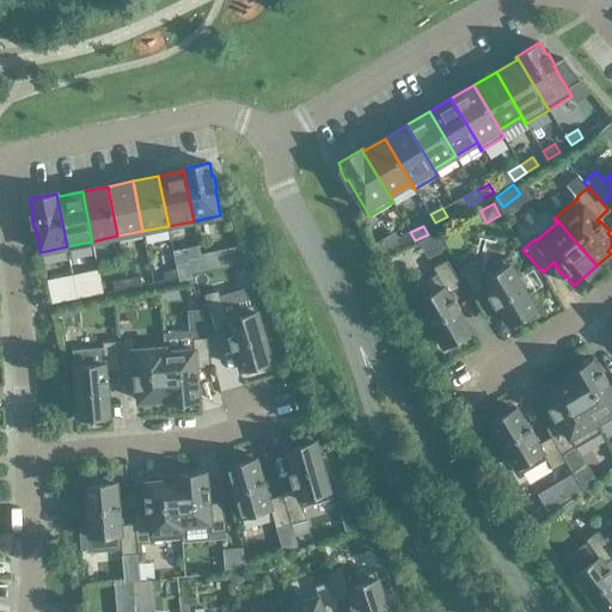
[(402,246),(415,240),(410,232),(398,238),(402,246)]
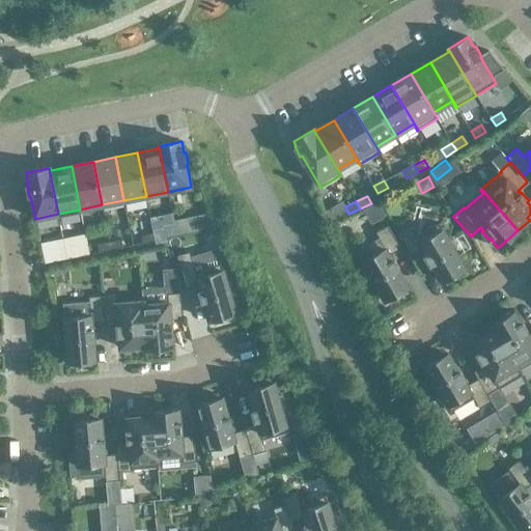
[(174,221),(175,227),(177,234),(189,232),(193,231),(210,226),(206,214),(174,221)]
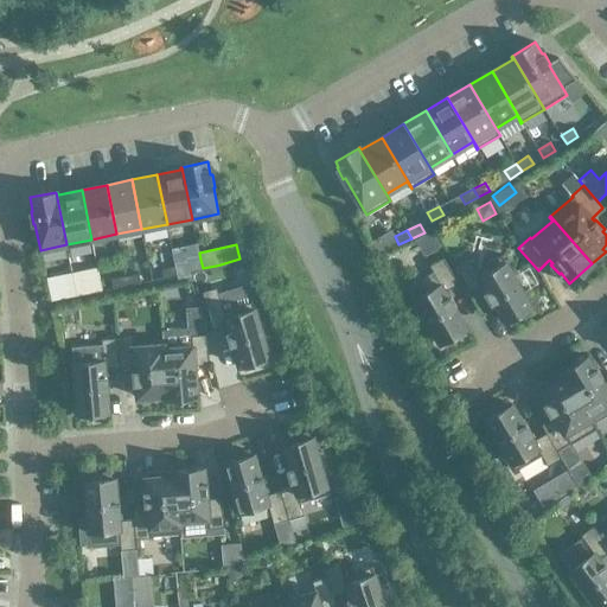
[(446,292),(459,283),(439,250),(426,259),(434,272),(407,287),(440,344),(443,342),(447,345),(465,334),(462,330),(467,327),(455,308),(457,307),(451,295),(448,296),(446,292)]
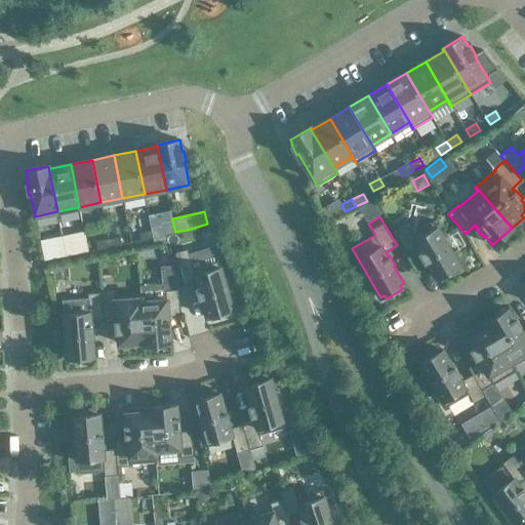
[(459,265),(434,220),(411,234),(405,225),(394,231),(407,253),(418,247),(420,251),(419,252),(426,263),(427,261),(437,278),(440,276),(442,280),(458,271),(456,267),(459,265)]
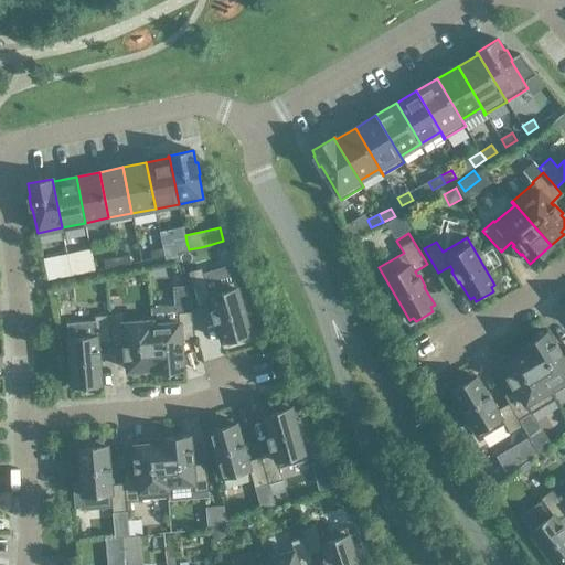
[(176,253),(188,251),(187,242),(173,245),(176,253)]
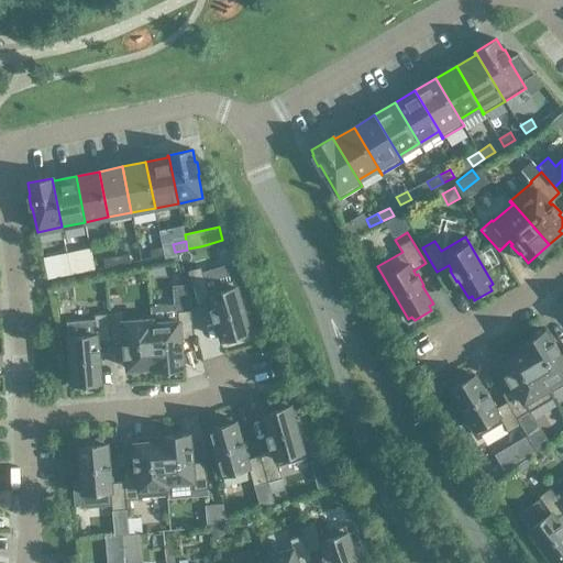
[(152,258),(164,255),(163,247),(150,250),(152,258)]
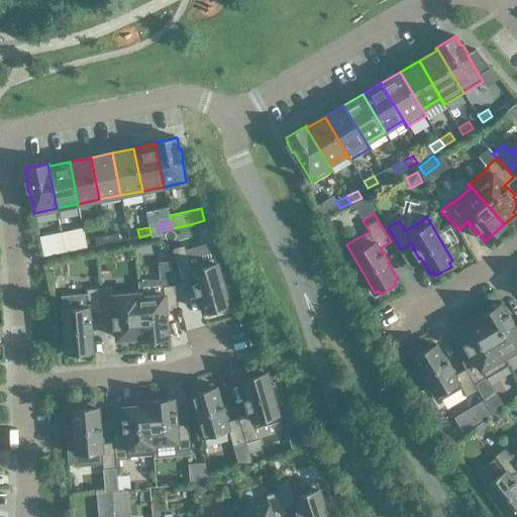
[(83,228),(62,232),(66,251),(78,249),(87,247),(83,228)]
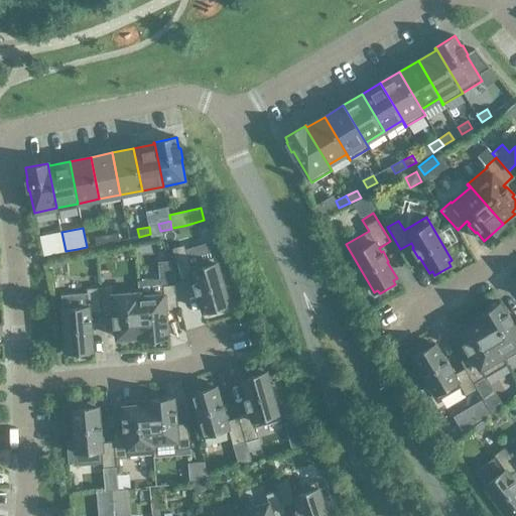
[(53,254),(66,251),(61,232),(40,236),(44,255),(53,254)]
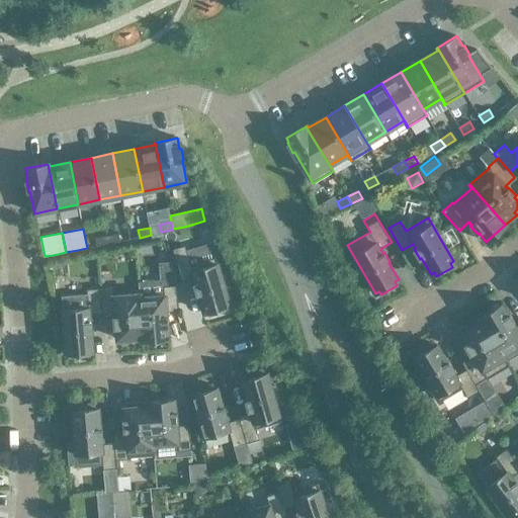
[(108,244),(120,242),(118,234),(107,236),(108,244)]
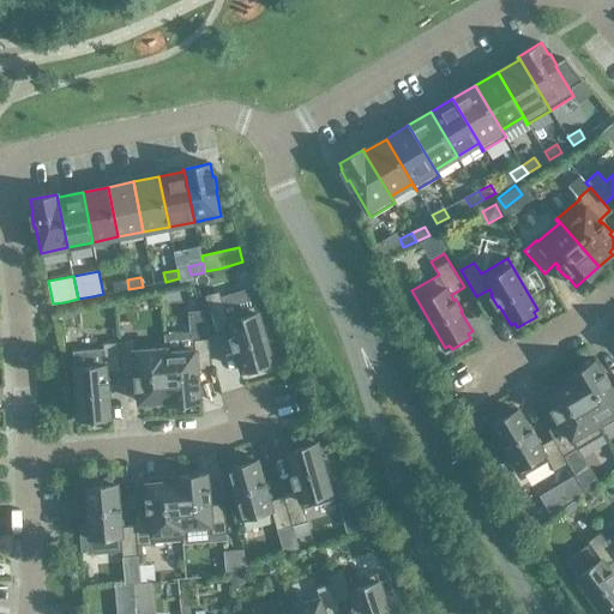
[(115,292),(128,289),(127,280),(113,282),(115,292)]
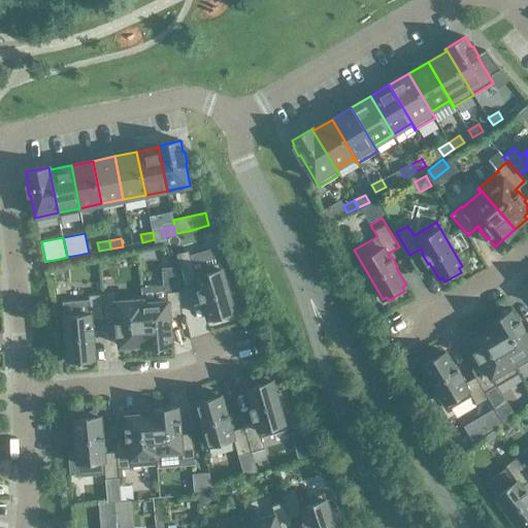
[(234,310),(231,299),(235,298),(230,279),(225,281),(220,262),(194,269),(189,251),(175,254),(186,287),(198,284),(199,289),(198,289),(201,300),(202,299),(208,319),(211,318),(213,322),(231,317),(230,312),(234,310)]
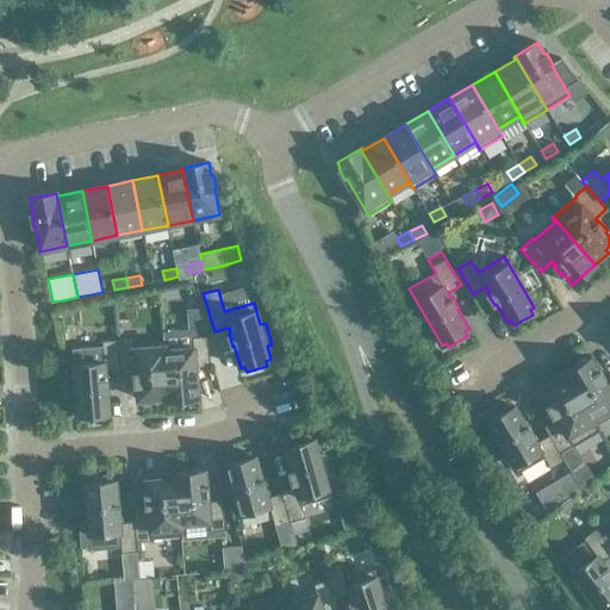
[(199,385),(198,372),(195,372),(195,367),(211,366),(209,336),(192,337),(193,348),(166,350),(165,346),(163,346),(168,400),(198,398),(197,385),(199,385)]
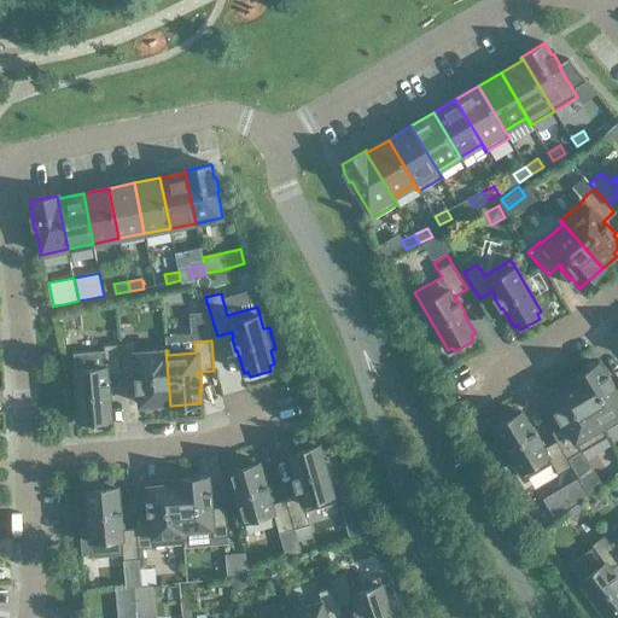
[(170,406),(165,350),(136,353),(135,343),(120,344),(122,374),(138,373),(138,378),(135,378),(136,391),(139,390),(140,404),(152,403),(152,408),(170,406)]
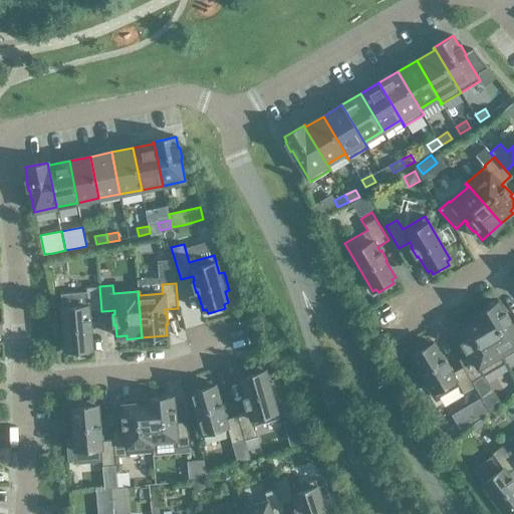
[(88,312),(101,311),(99,286),(86,287),(86,291),(60,293),(62,307),(65,350),(69,350),(70,354),(88,352),(88,348),(91,348),(90,328),(92,328),(91,317),(89,318),(88,312)]
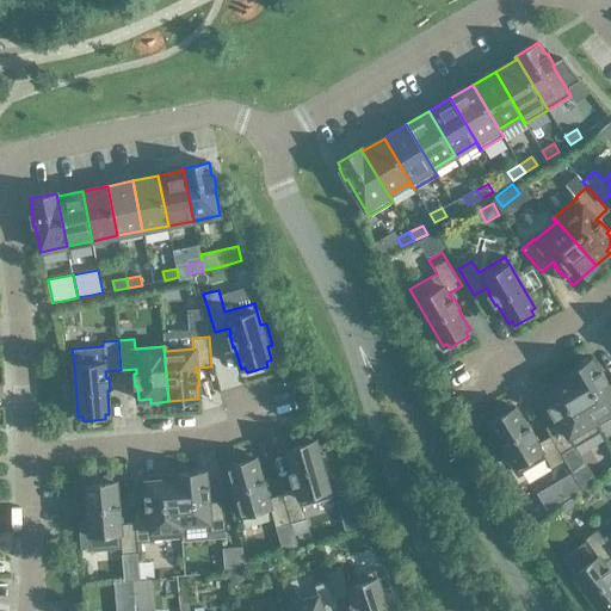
[(598,426),(610,418),(610,383),(608,386),(605,382),(608,381),(600,370),(599,371),(592,359),(566,375),(600,432),(602,432),(598,426)]
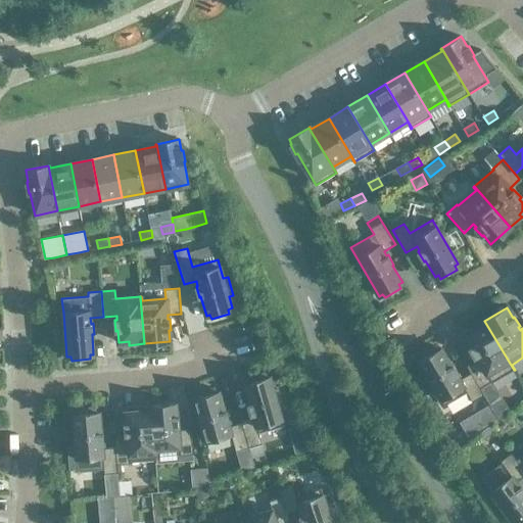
[(514,370),(484,321),(471,328),(473,331),(465,336),(470,346),(469,347),(474,358),(476,357),(478,360),(466,366),(471,373),(480,388),(490,381),(491,383),(514,370)]
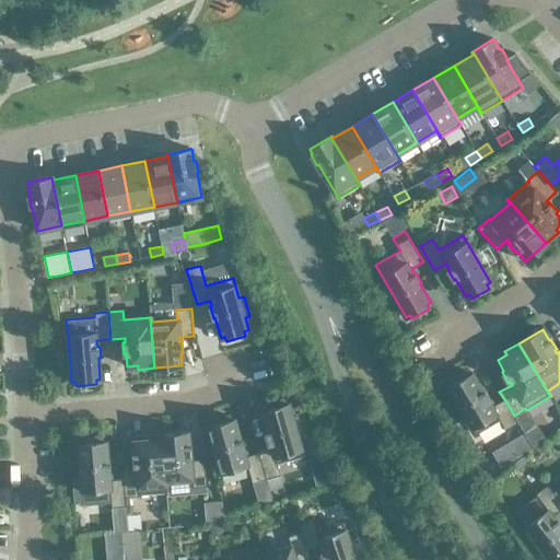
[(491,400),(485,391),(483,392),(473,373),(468,375),(466,371),(448,381),(452,385),(447,387),(476,434),(500,420),(505,430),(518,423),(514,416),(504,399),(492,407),(489,401),(491,400)]
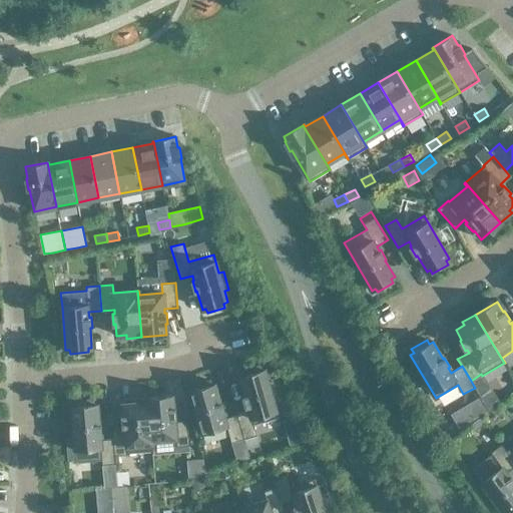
[(279,418),(273,399),(278,398),(272,380),(268,382),(265,370),(261,371),(260,367),(241,372),(243,376),(239,377),(244,396),(242,396),(245,407),(247,406),(248,412),(236,415),(243,439),(257,436),(253,425),(279,418)]
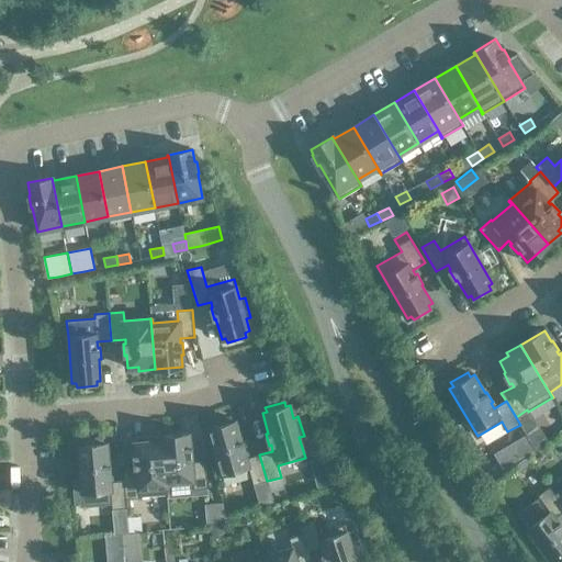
[(246,452),(243,440),(242,441),(235,420),(232,422),(229,417),(211,423),(212,427),(208,428),(221,474),(248,465),(254,485),(267,481),(259,454),(246,459),(245,452),(246,452)]
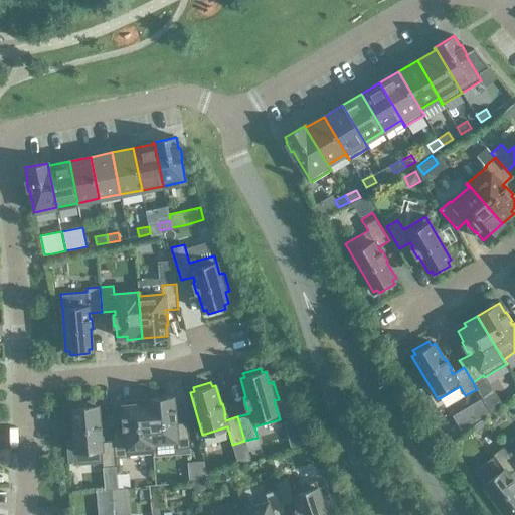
[(190,448),(188,422),(176,423),(175,419),(177,419),(176,408),(174,408),(173,397),(148,399),(153,453),(154,453),(153,443),(177,441),(177,449),(190,448)]
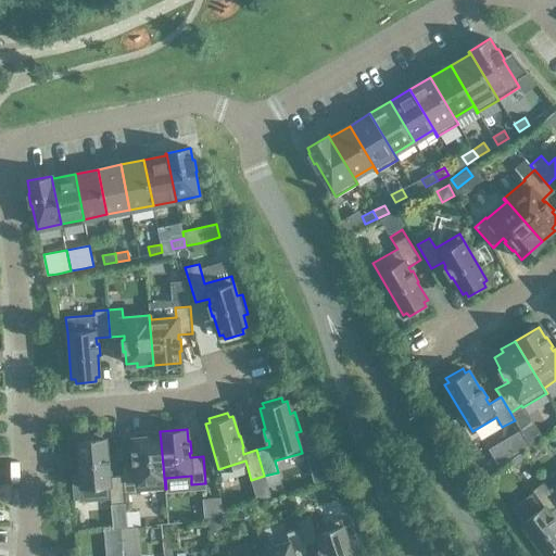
[(165,489),(160,431),(143,433),(144,437),(134,438),(135,450),(133,450),(134,462),(136,462),(136,466),(122,467),(123,476),(109,477),(110,484),(109,484),(111,498),(111,504),(125,503),(125,494),(139,493),(138,492),(165,489)]
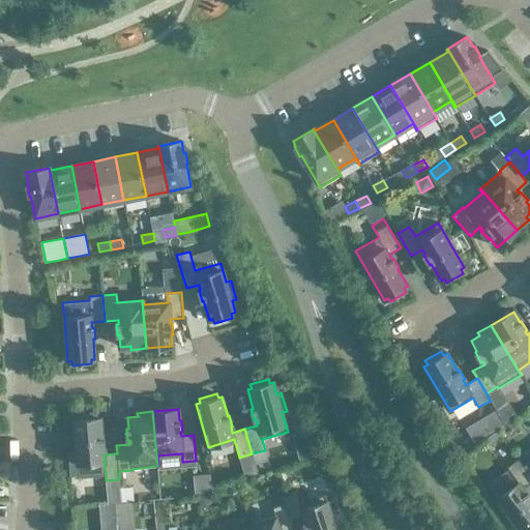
[(105,438),(102,438),(100,417),(96,418),(96,413),(78,415),(78,419),(74,420),(79,478),(106,475),(104,462),(105,462),(104,454),(104,449),(105,449),(105,438)]
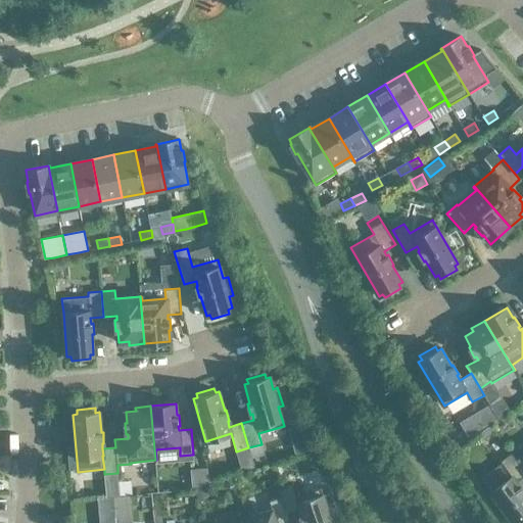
[(485,439),(494,432),(489,425),(480,433),(485,439)]
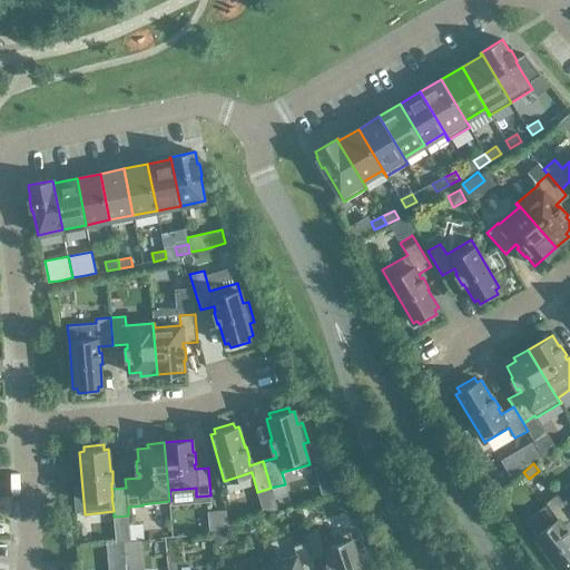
[(568,569),(569,569),(569,531),(568,529),(567,530),(562,524),(569,519),(569,511),(562,501),(557,494),(546,503),(558,519),(534,537),(560,569),(568,569)]
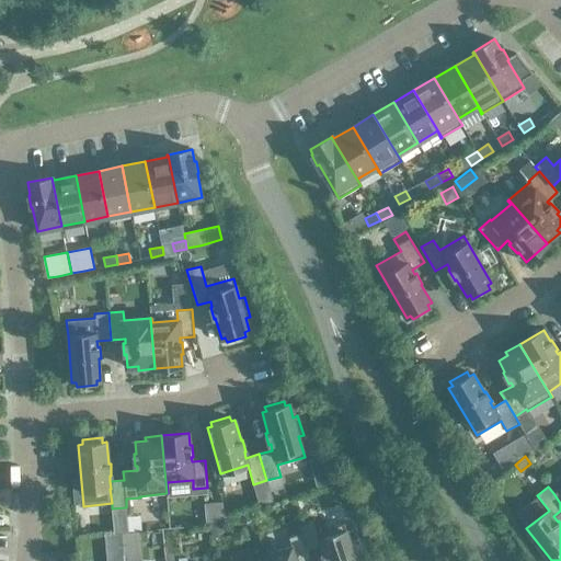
[(250,510),(237,515),(240,525),(253,519),(250,510)]
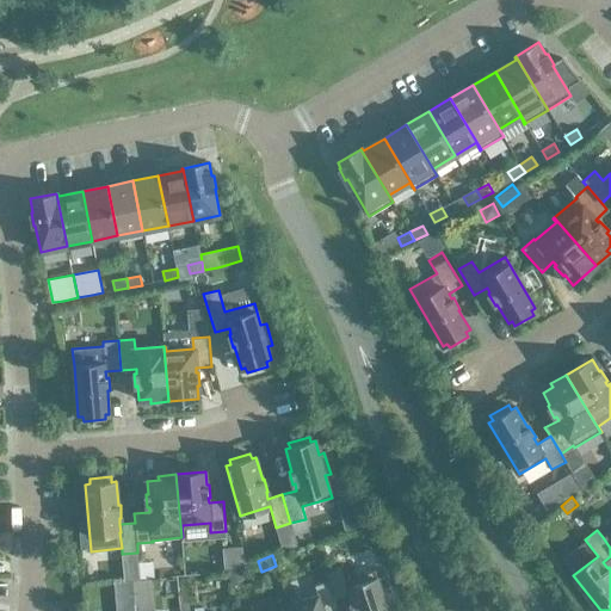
[(388,610),(375,569),(345,579),(341,567),(326,572),(329,581),(335,600),(350,596),(352,602),(350,602),(352,610),(388,610)]
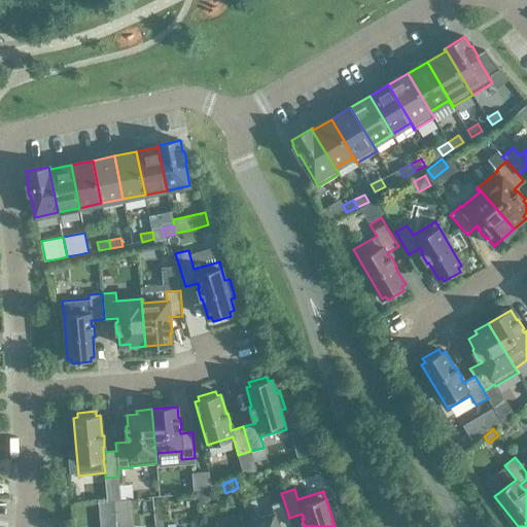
[(207,490),(197,493),(199,503),(210,499),(207,490)]
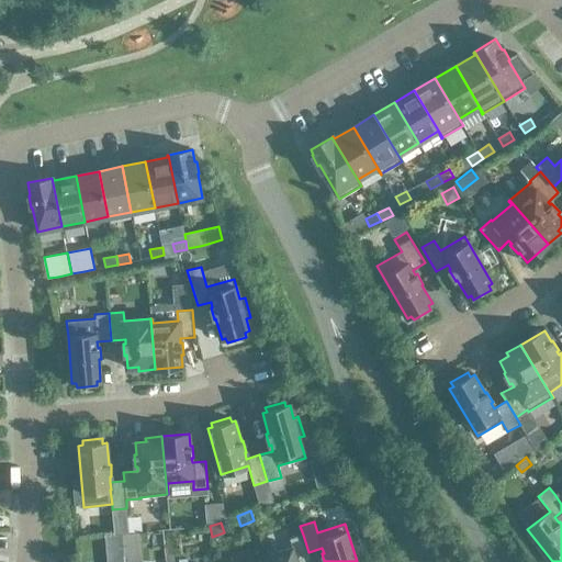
[(305,561),(312,560),(308,552),(303,535),(289,539),(292,548),(267,555),(268,561),(305,561)]
